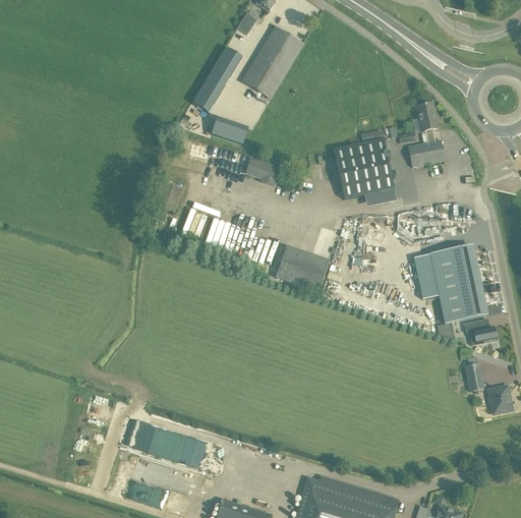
[(267,9),(268,8),(269,9),(275,0),(258,0),(256,2),(267,9)]
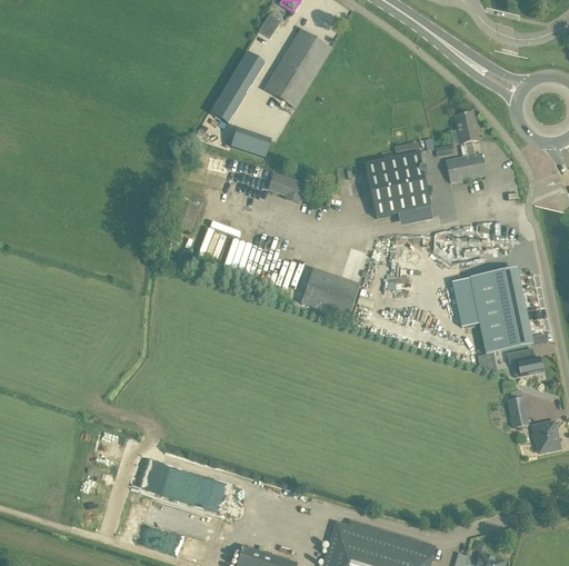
[(270,12),(259,29),(269,37),(280,20),(270,12)]
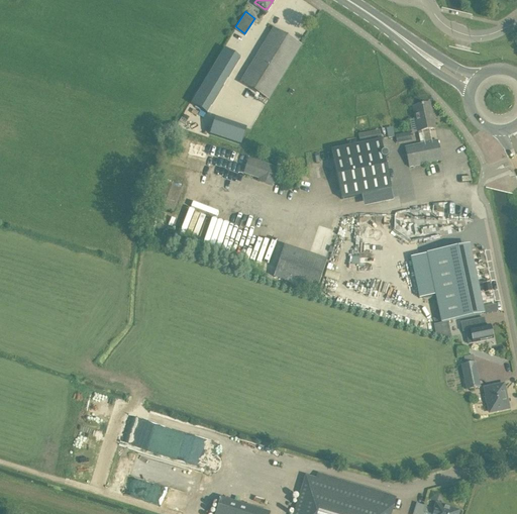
[(273,26),(240,81),(269,98),(301,42),(273,26)]
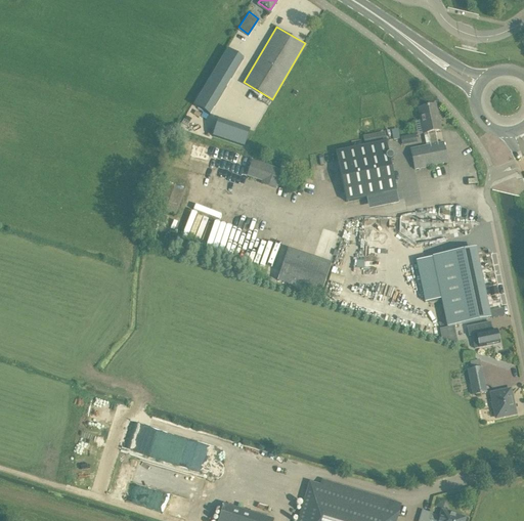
[(227,46),(193,102),(210,113),(244,56),(227,46)]
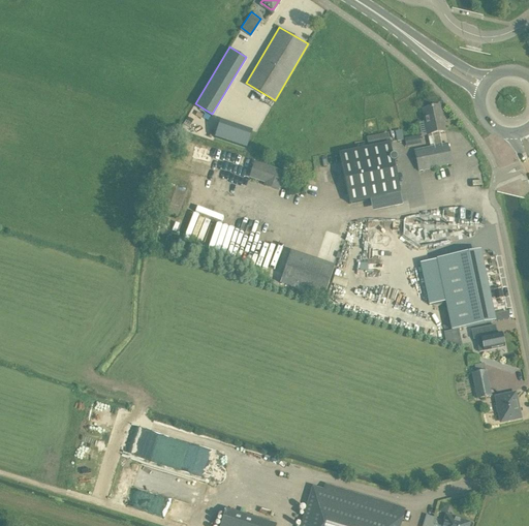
[(423,107),(430,145),(442,142),(439,129),(445,128),(440,103),(423,107)]
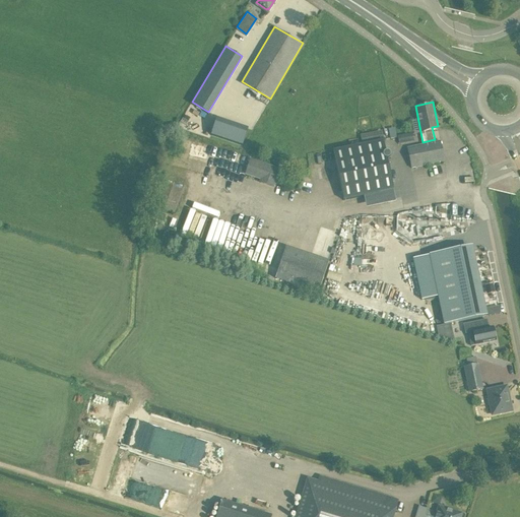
[(216,115),(211,133),(242,143),(247,126),(216,115)]
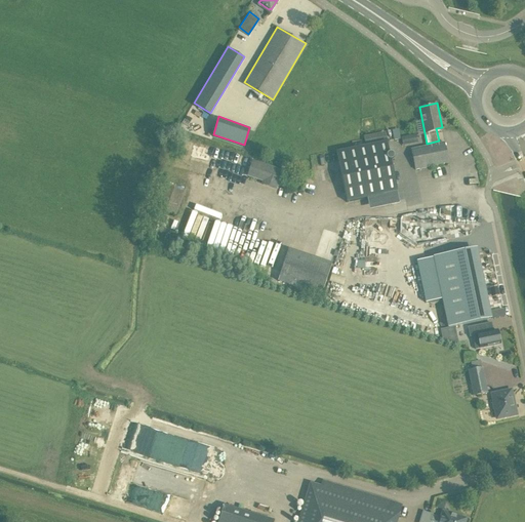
[(386,129),(363,133),(366,143),(387,138),(388,138),(386,129)]
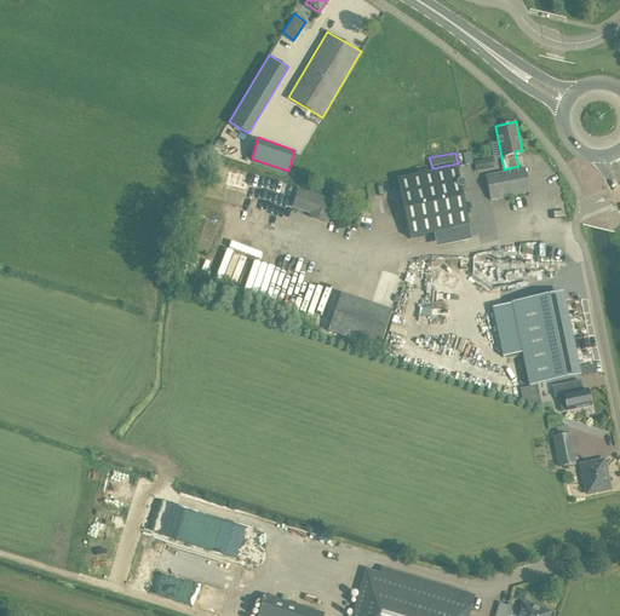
[(476,170),(494,165),(492,155),(474,159),(476,170)]
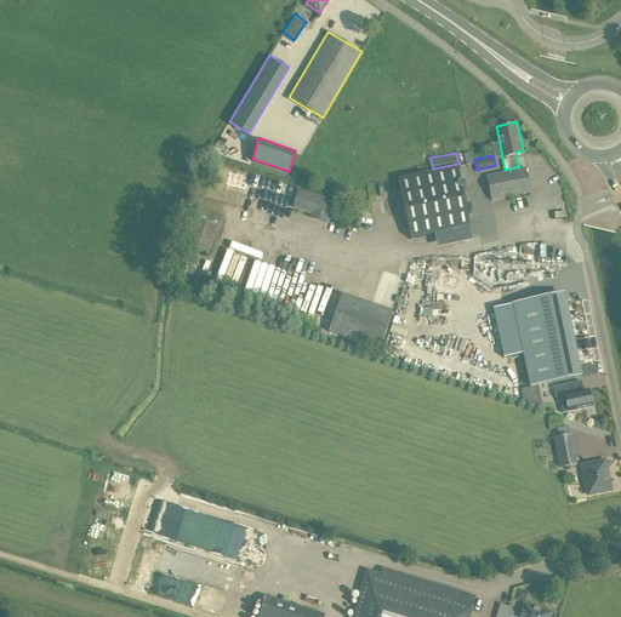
[(434,230),(437,245),(472,238),(469,223),(457,164),(433,169),(398,176),(410,235),(434,230)]
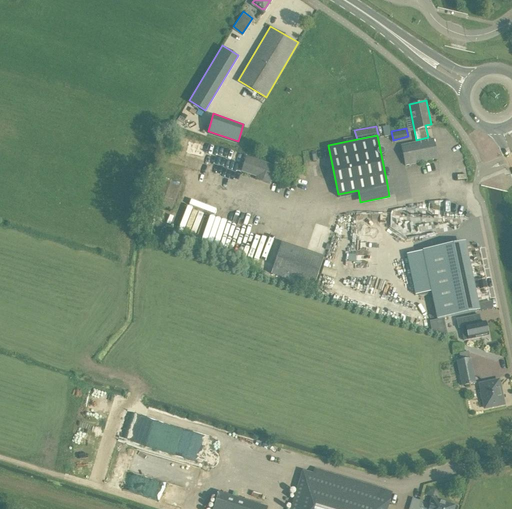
[(405,163),(437,156),(433,136),(428,137),(416,140),(401,143),(405,163)]
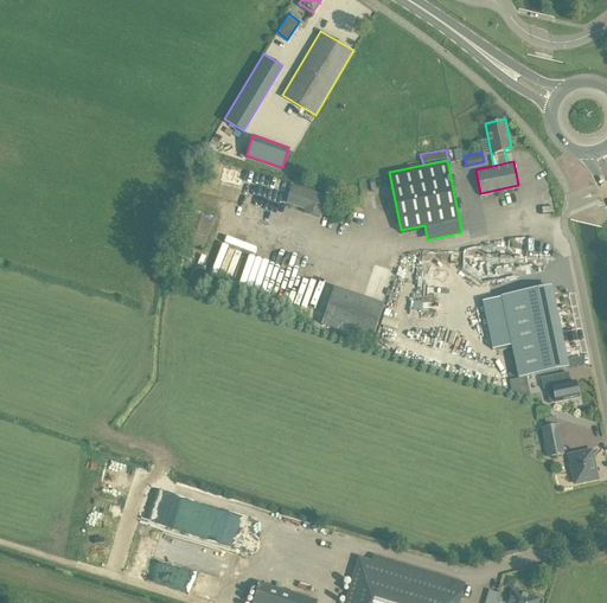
[(323,212),(327,197),(293,185),(288,200),(306,206),(305,211),(319,216),(320,211),(323,212)]
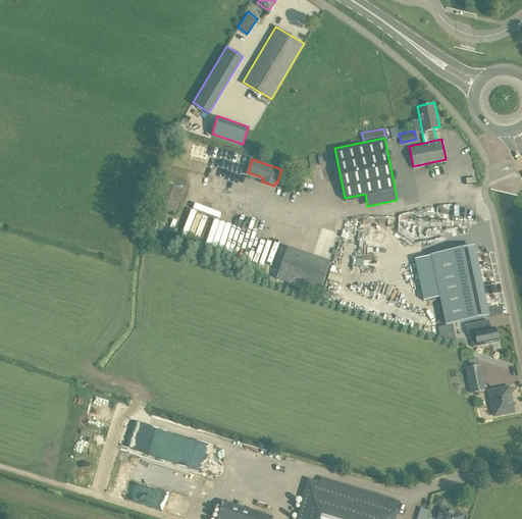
[(319,291),(329,259),(285,245),(275,277),(319,291)]
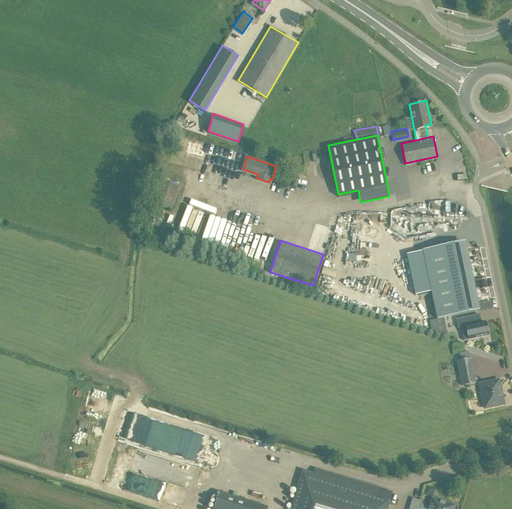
[(462,240),(423,248),(438,317),(444,316),(476,309),(462,240)]
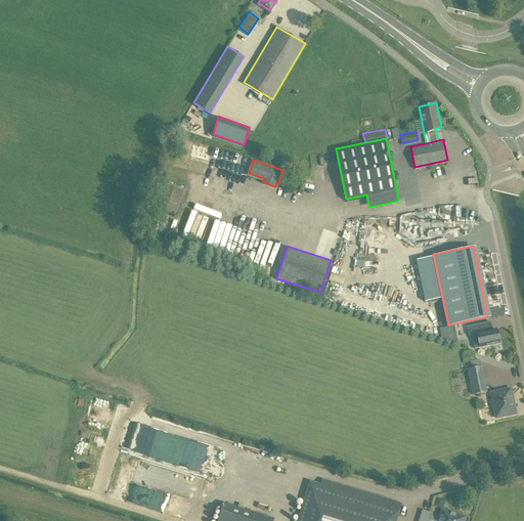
[(501,306),(489,308),(491,315),(504,313),(501,306)]
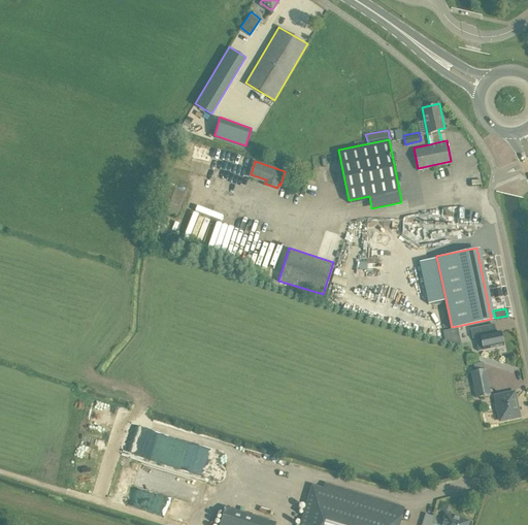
[(503,343),(500,329),(494,330),(493,323),(494,323),(494,322),(470,327),(472,336),(475,335),(479,349),(503,343)]
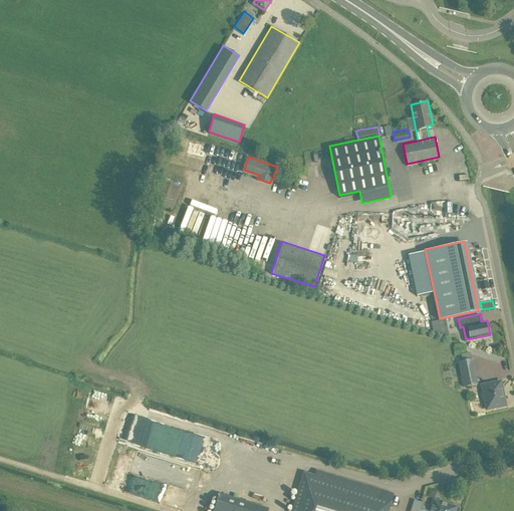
[(440,318),(431,319),(434,331),(450,336),(446,317),(440,318)]
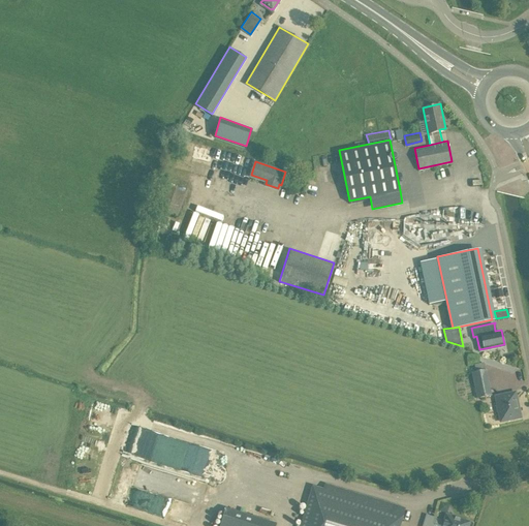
[(472,371),(477,396),(490,393),(486,368),(472,371)]
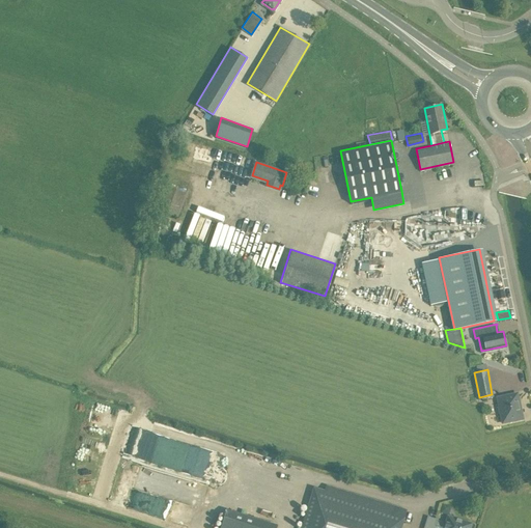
[(497,396),(503,421),(522,417),(519,403),(516,403),(514,392),(497,396)]
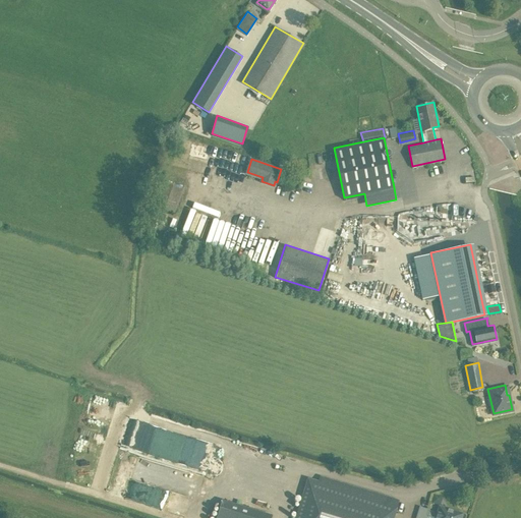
[(392,517),(398,500),(320,475),(319,479),(307,476),(295,517),(392,517)]
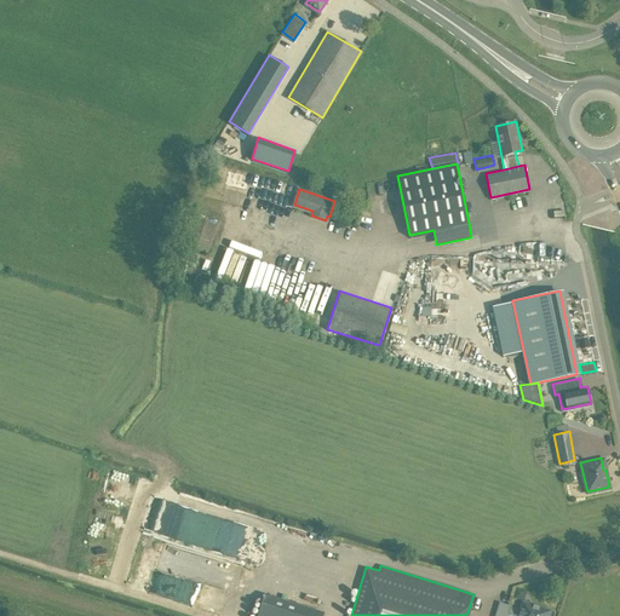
[(321,615),(322,614),(263,597),(257,615),(321,615)]
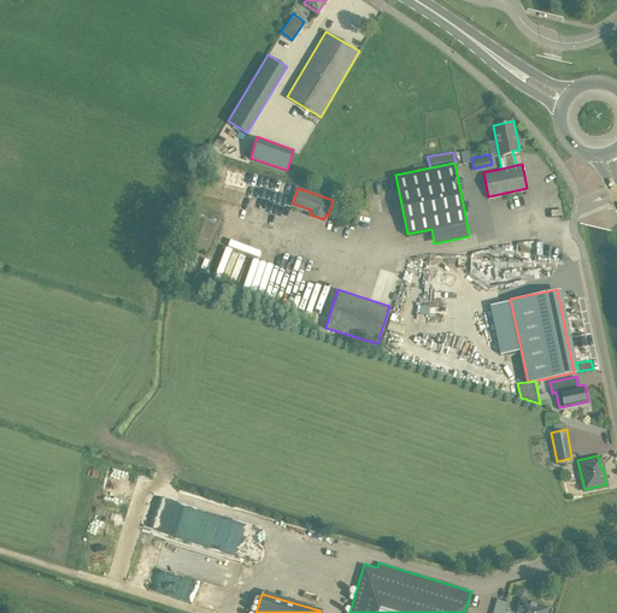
[(515,612),(544,612),(547,606),(521,599),(518,605),(507,602),(509,601),(497,597),(493,612),(494,612),(504,612),(506,609),(516,612),(515,612)]
